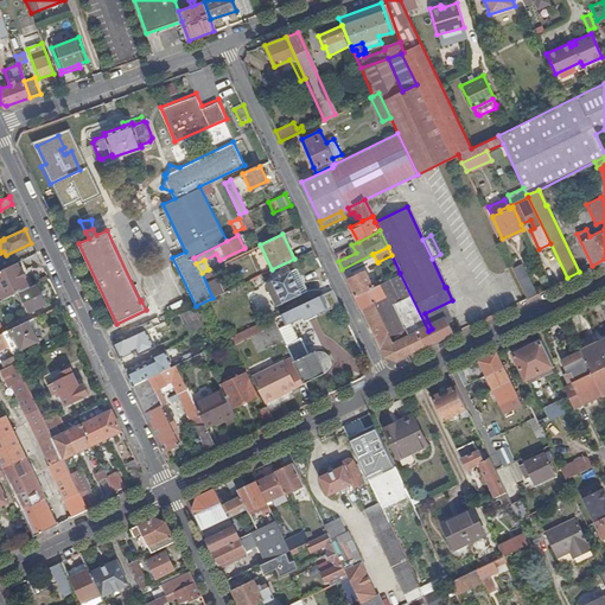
[(37,285),(38,284),(30,268),(8,279),(16,294),(20,292),(37,285)]
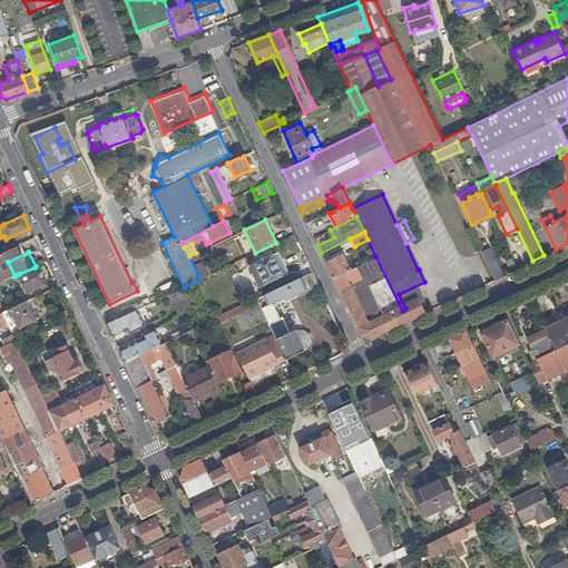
[(189,256),(199,280),(211,274),(204,261),(199,262),(195,253),(189,256)]
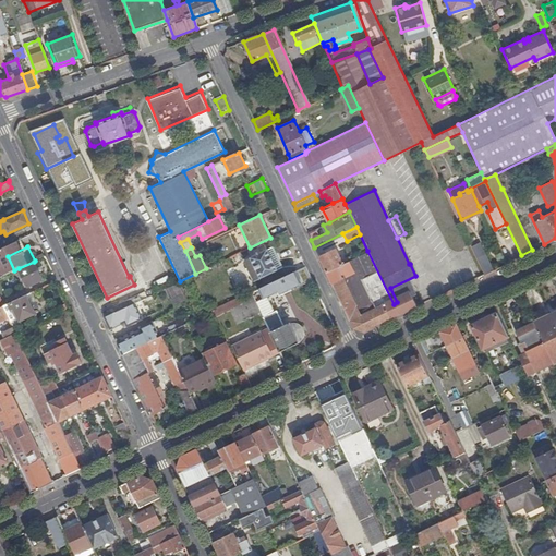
[(318,256),(326,272),(342,263),(335,248),(318,256)]
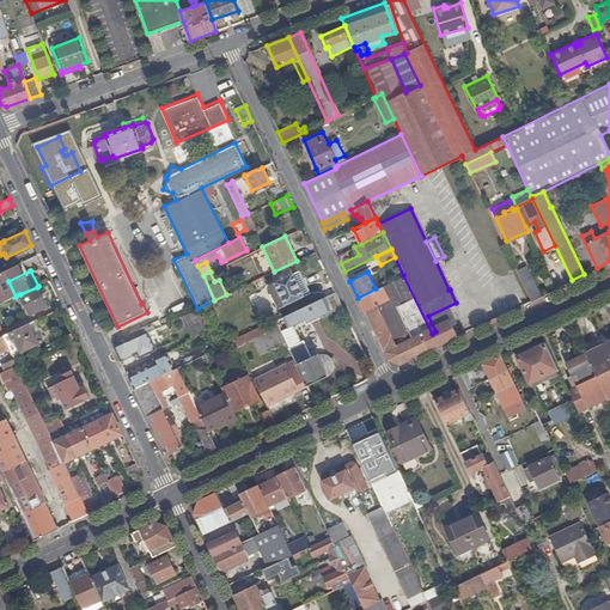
[(292,273),(274,282),(284,305),(303,296),(292,273)]
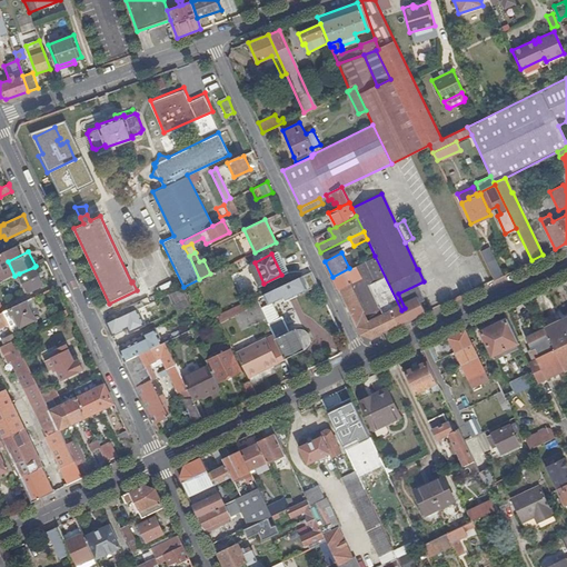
[(349,268),(332,277),(359,334),(370,337),(406,320),(401,310),(375,256),(349,268)]
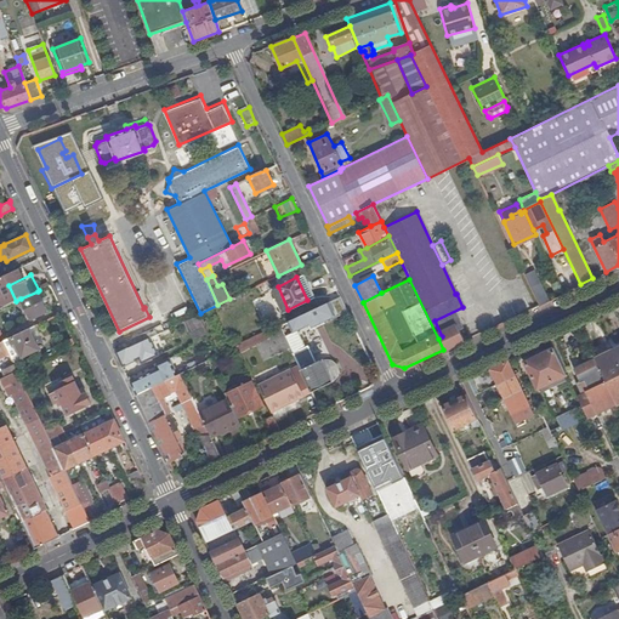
[(539,282),(531,287),(539,304),(547,300),(539,282)]
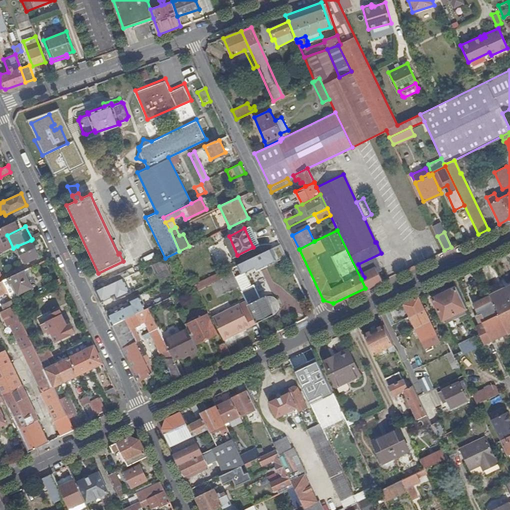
[(39,257),(31,240),(17,246),(25,264),(39,257)]
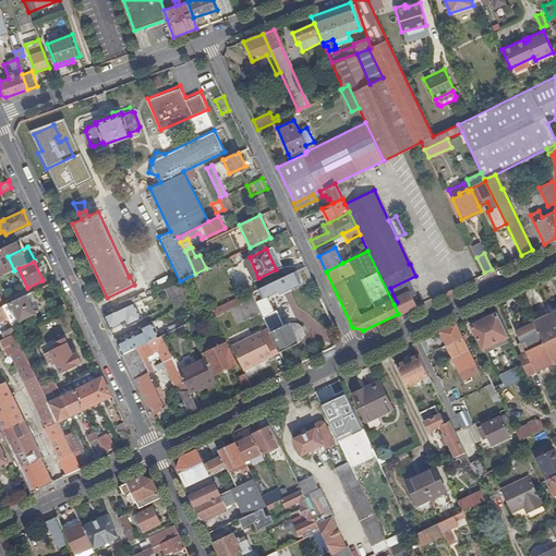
[(226,268),(232,285),(245,279),(238,263),(226,268)]
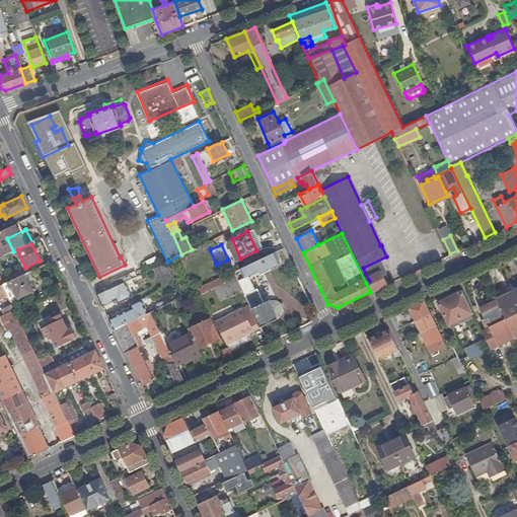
[(289,259),(283,247),(254,261),(260,271),(279,262),(280,264),(289,259)]
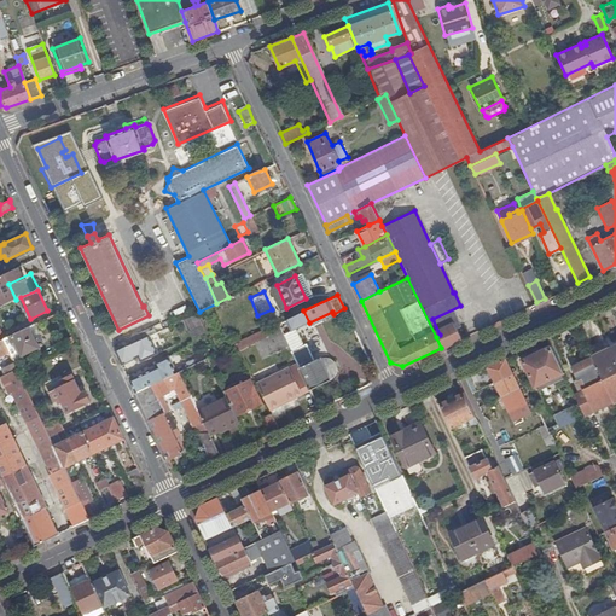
[(198,312),(184,318),(192,337),(207,331),(198,312)]
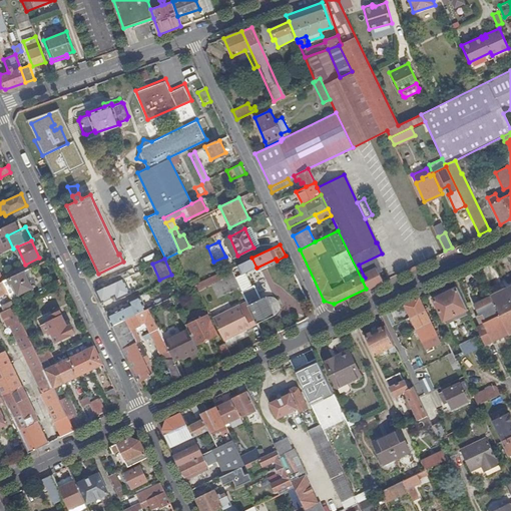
[(248,260),(230,269),(233,275),(250,266),(248,260)]
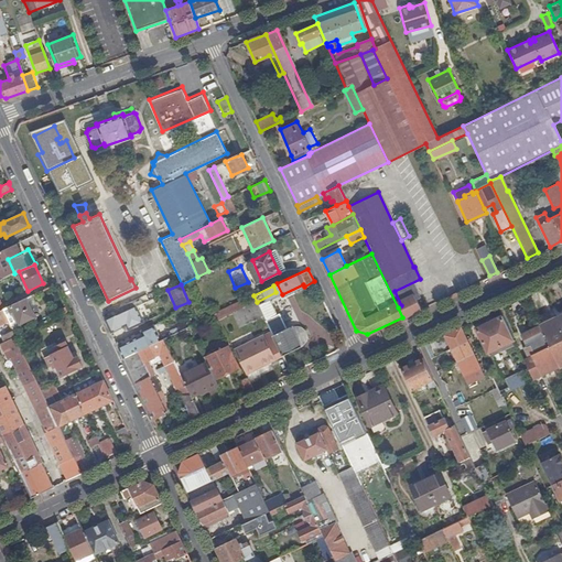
[(112,310),(116,315),(132,307),(148,300),(144,294),(112,310)]
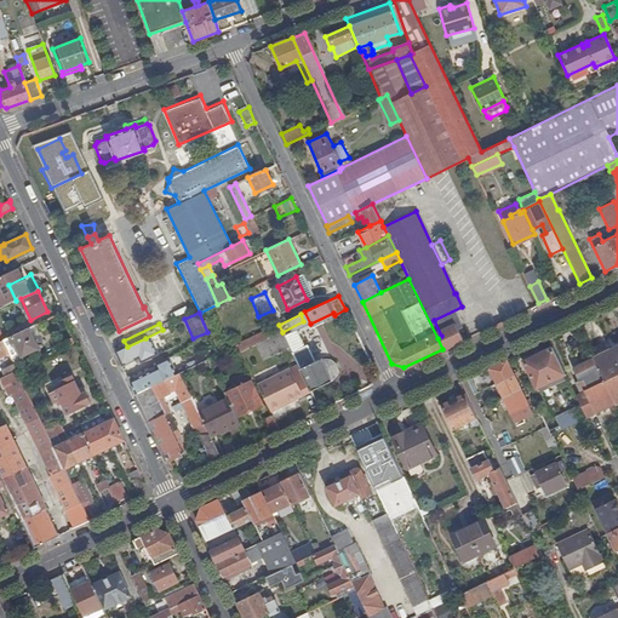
[(279,325),(238,344),(241,350),(257,343),(282,332),(279,325)]
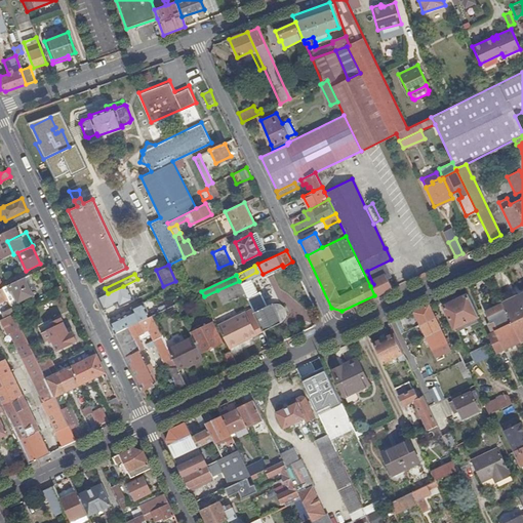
[(264,290),(271,285),(264,275),(256,280),(264,290)]
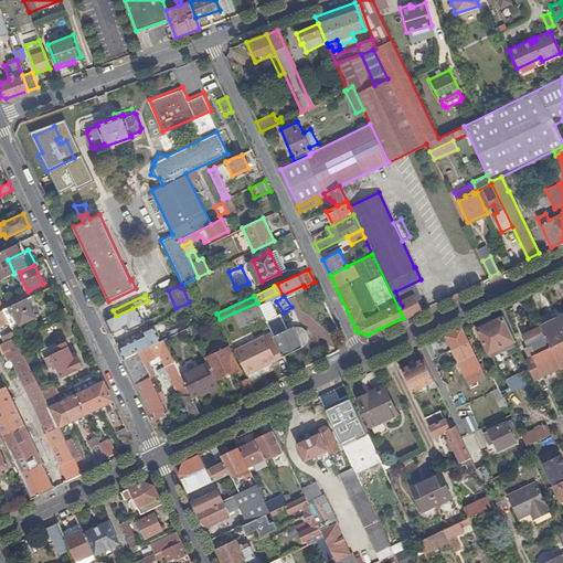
[(8,322),(11,329),(12,330),(35,318),(27,299),(2,310),(8,322)]
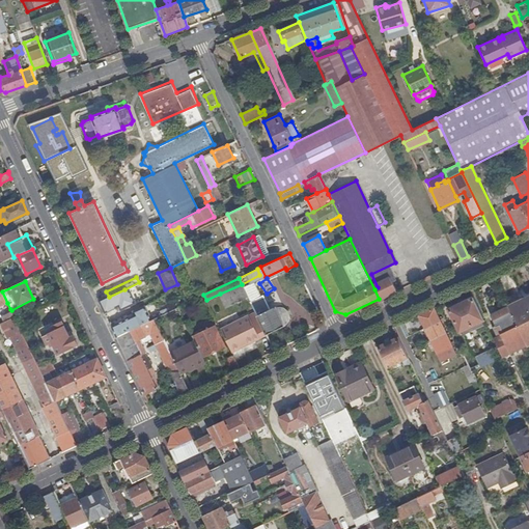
[(247,296),(242,284),(220,294),(225,306),(247,296)]
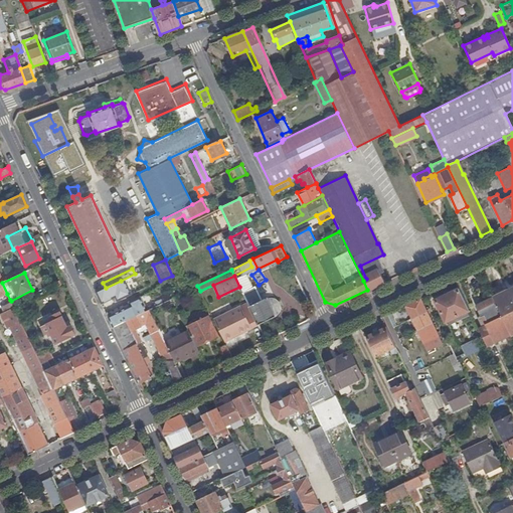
[(106,288),(96,293),(103,307),(121,298),(120,296),(123,295),(119,287),(123,285),(121,281),(106,288)]
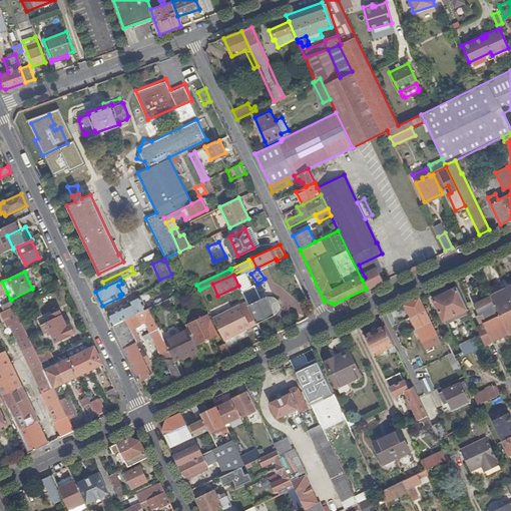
[(247,306),(257,322),(274,314),(278,312),(279,309),(276,301),(273,297),(269,296),(266,297),(265,296),(260,299),(252,285),(240,291),(247,306)]
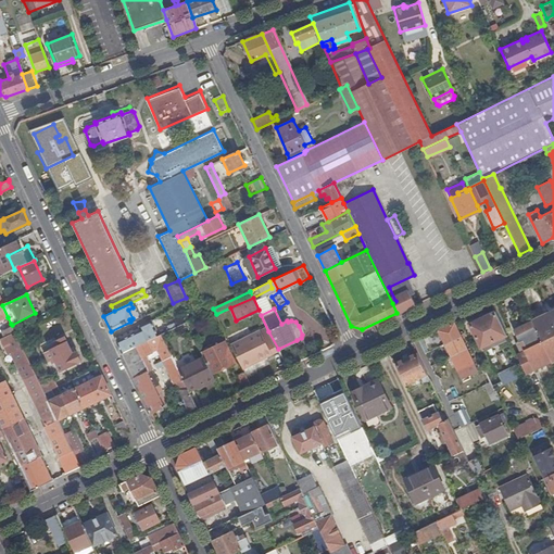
[(506,335),(495,311),(469,323),(480,347),(506,335)]
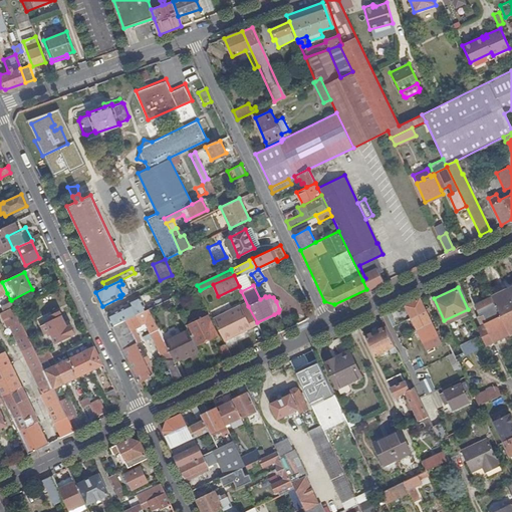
[(485,323),(477,327),(482,339),(490,335),(494,342),(511,332),(511,287),(476,305),(485,323)]
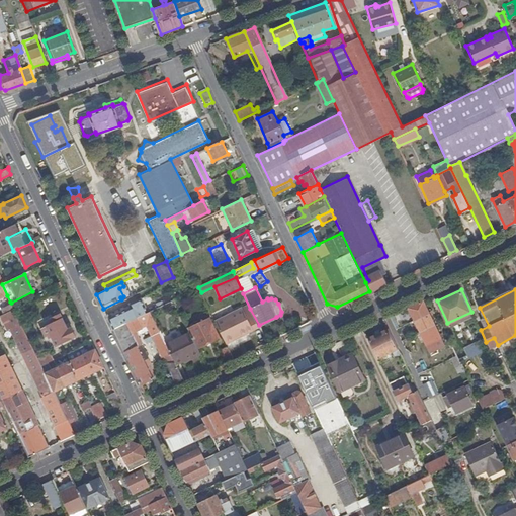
[(130,307),(107,318),(112,328),(147,312),(140,297),(129,304),(130,307)]
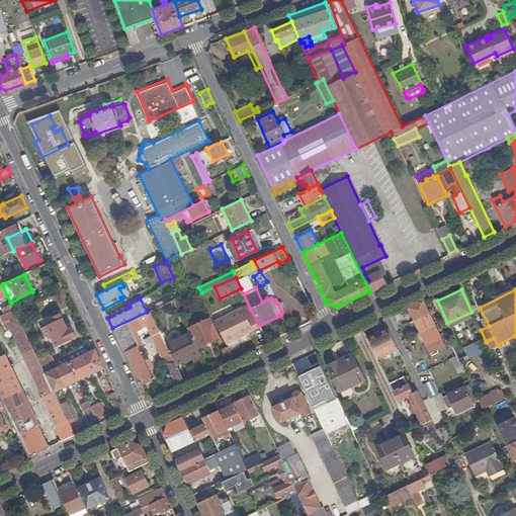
[(439,334),(423,301),(408,308),(426,344),(442,336),(441,333),(439,334)]
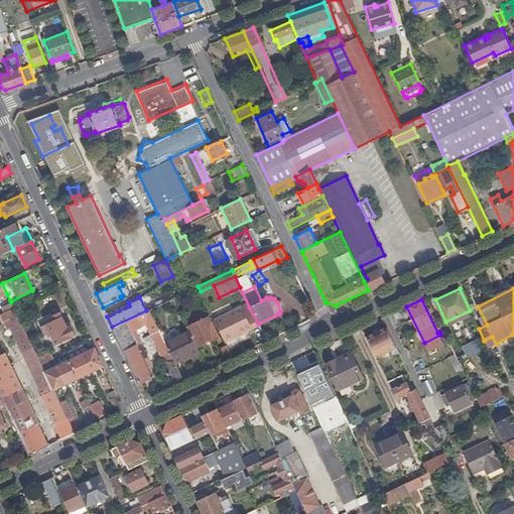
[(43,394),(41,396),(46,408),(59,402),(58,401),(53,390),(41,365),(38,357),(28,339),(22,325),(11,301),(10,300),(7,302),(8,304),(1,307),(4,313),(0,315),(6,329),(11,327),(43,394)]
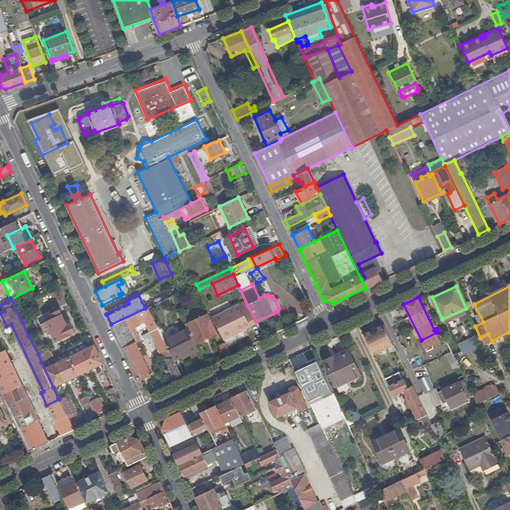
[(234,332),(256,321),(247,305),(226,315),(234,332)]
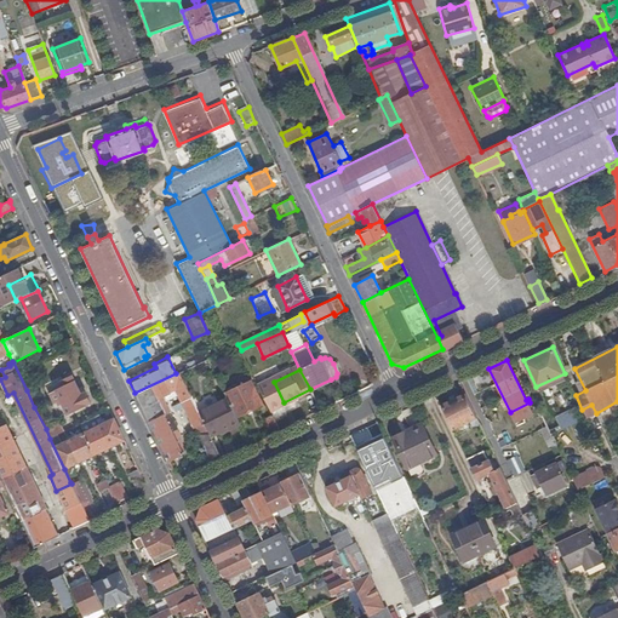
[(176,373),(135,393),(158,441),(167,461),(179,455),(183,451),(179,436),(167,412),(170,412),(161,395),(175,389),(181,401),(172,406),(173,410),(182,405),(193,428),(195,427),(199,433),(198,433),(202,445),(199,447),(201,451),(205,450),(211,461),(219,457),(210,435),(198,411),(178,372),(176,373)]
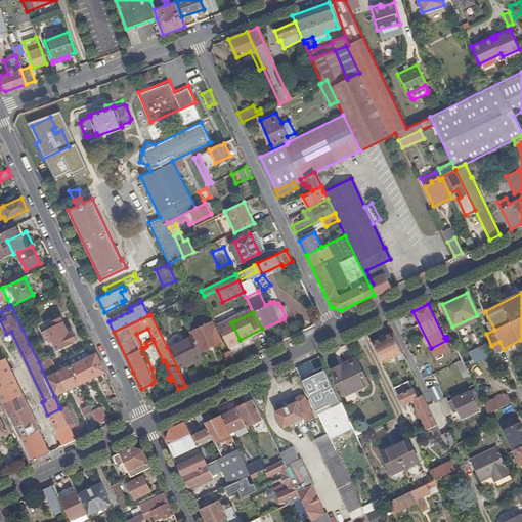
[(68,334),(60,318),(51,322),(54,327),(42,333),(46,341),(51,338),(56,350),(76,341),(72,332),(68,334)]
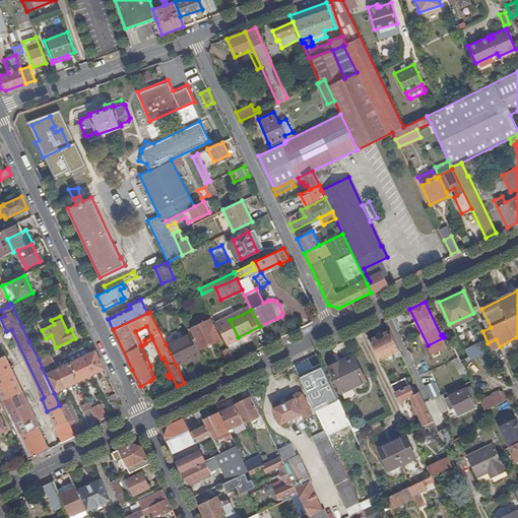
[(188,329),(190,332),(197,348),(218,338),(209,318),(188,329)]
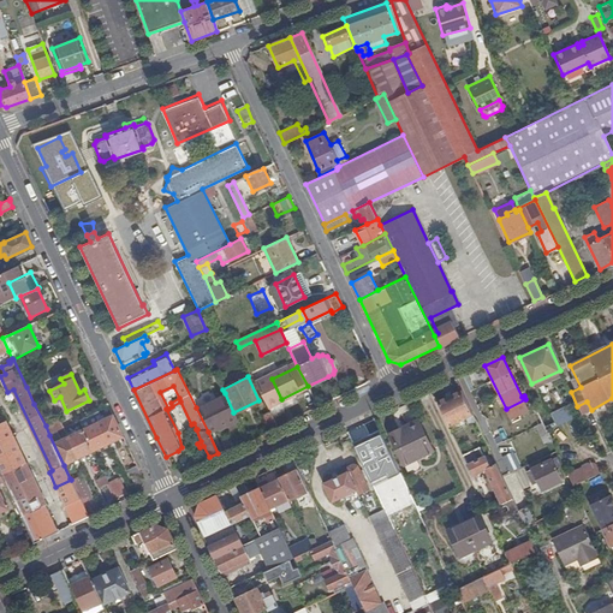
[(31,385),(27,387),(34,404),(40,402),(31,385)]
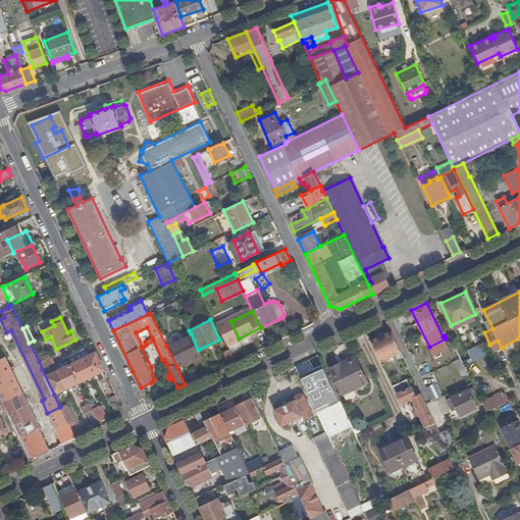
[(401,352),(391,331),(371,341),(380,361),(401,352)]
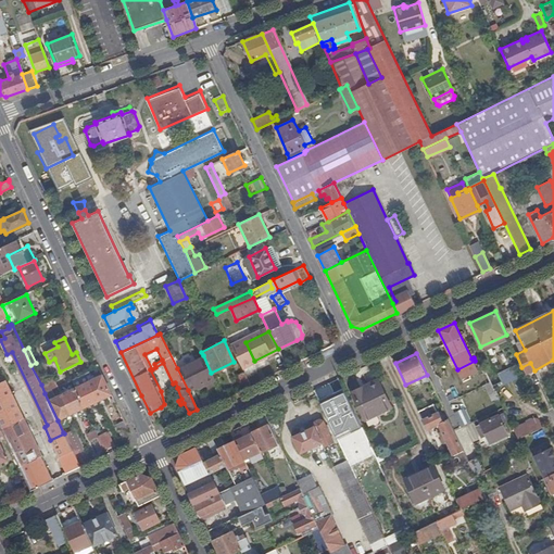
[(203,355),(177,368),(188,390),(214,378),(211,373),(203,355)]
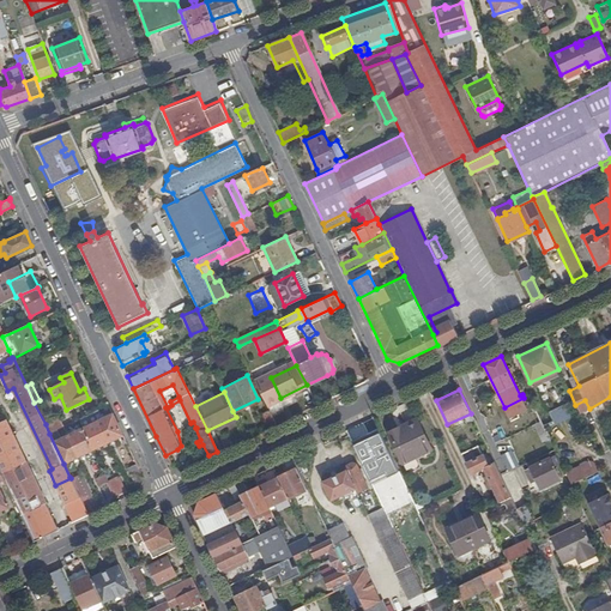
[(585,400),(575,405),(580,412),(590,409),(585,400)]
